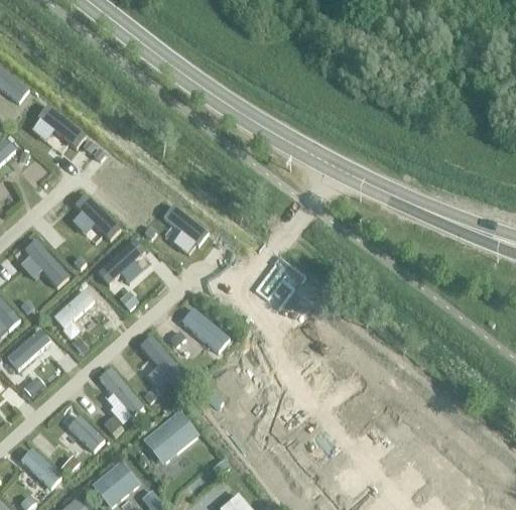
[(0,163),(17,147),(7,137),(0,143),(0,163)]
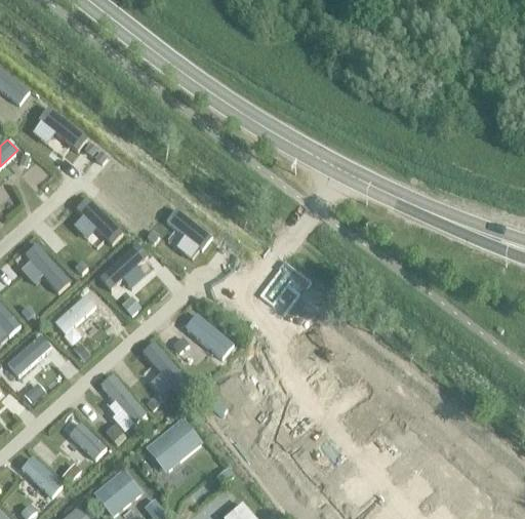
[(79,211),(113,241),(122,230),(88,201),(79,211)]
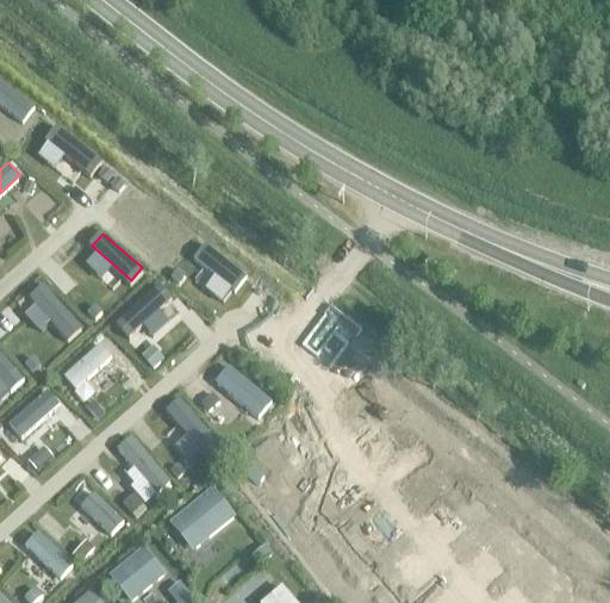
[(156,288),(122,323),(134,335),(168,300),(156,288)]
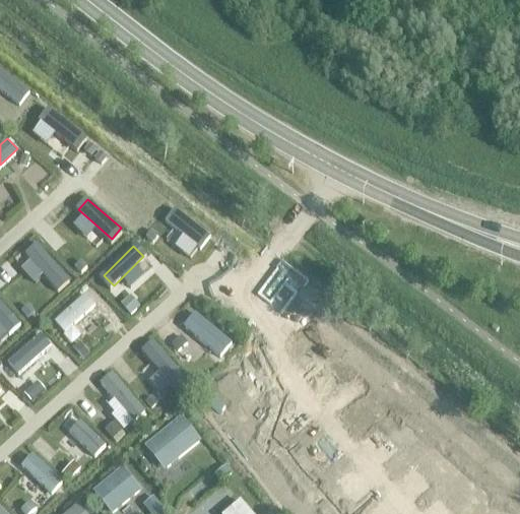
[(33,257),(58,286),(68,277),(43,248),(33,257)]
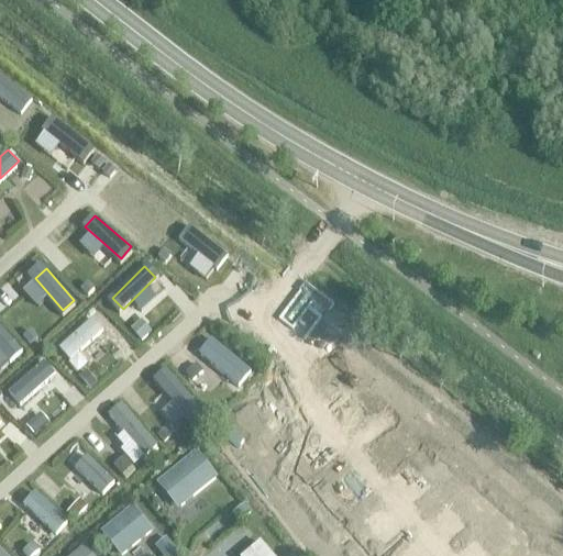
[(91,315),(58,344),(69,356),(102,326),(91,315)]
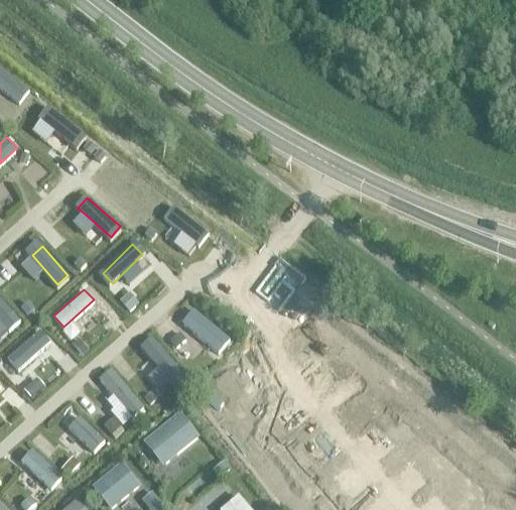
[(0,320),(7,329),(18,319),(0,298),(0,320)]
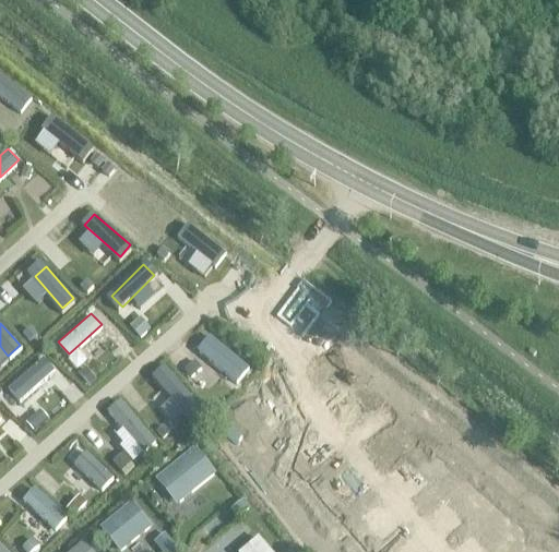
[(200,346),(237,376),(247,364),(211,334),(200,346)]
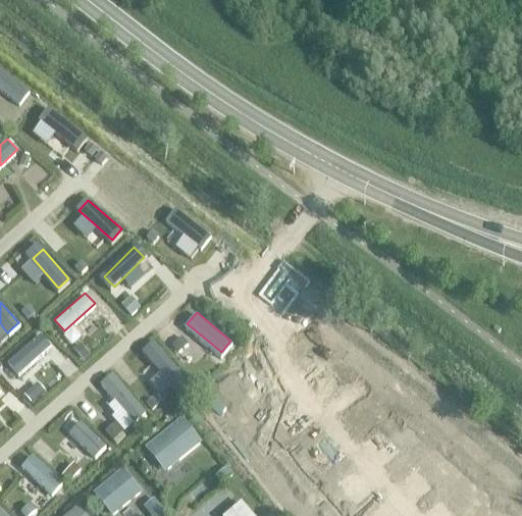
[(32,340),(1,367),(11,378),(41,351),(32,340)]
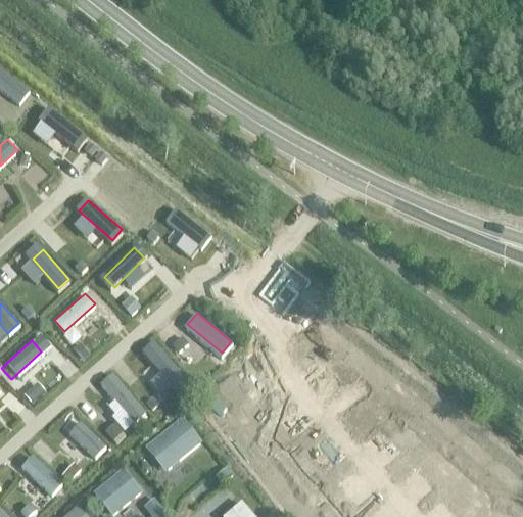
[(148,355),(174,385),(184,377),(158,346),(148,355)]
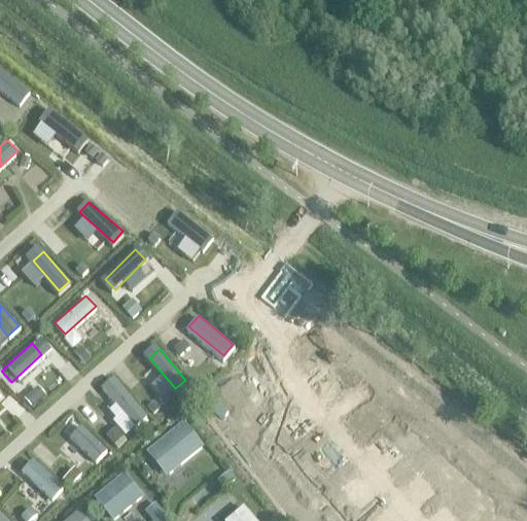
[(109,394),(135,424),(145,415),(119,385),(109,394)]
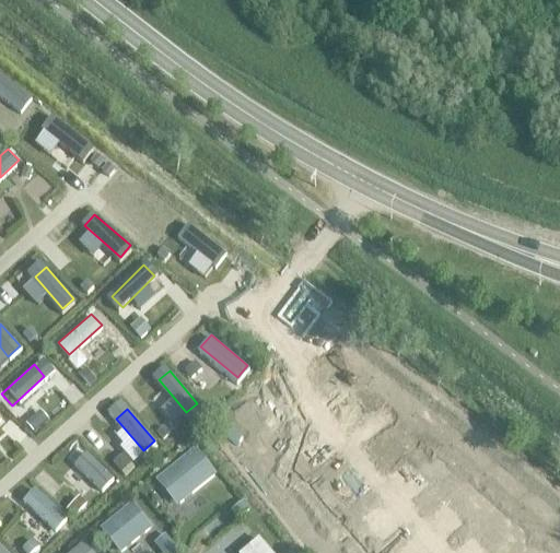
[(164,413),(153,423),(162,433),(163,433),(166,436),(176,428),(173,424),(164,413)]
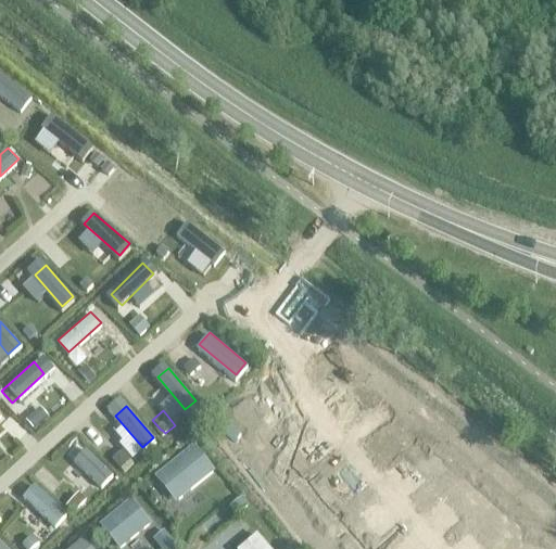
[(74,459),(100,485),(112,474),(85,448),(74,459)]
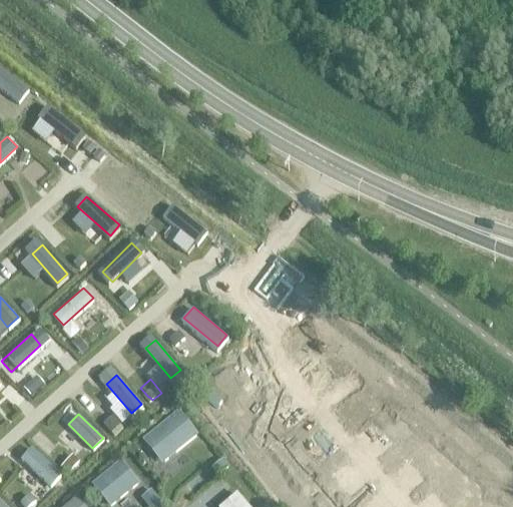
[(130,451),(144,466),(183,431),(169,416),(130,451)]
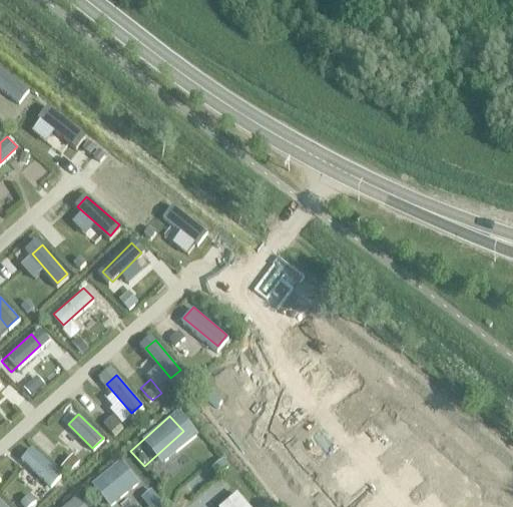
[(20,454),(50,482),(58,473),(28,445),(20,454)]
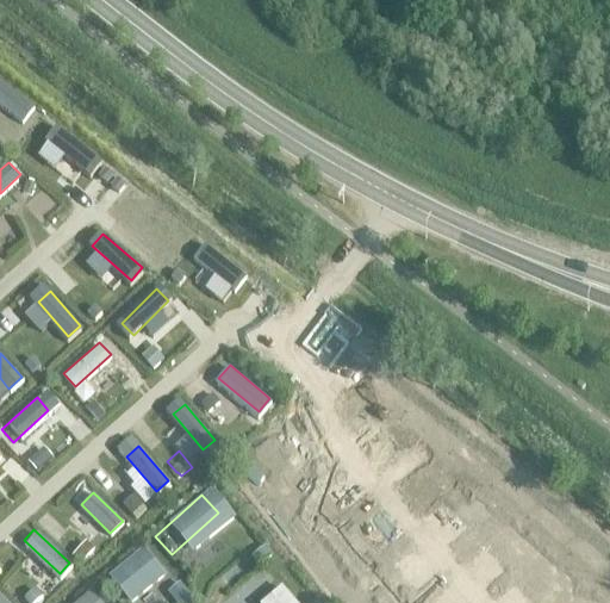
[(99,586),(113,602),(117,602),(162,564),(145,545),(99,586)]
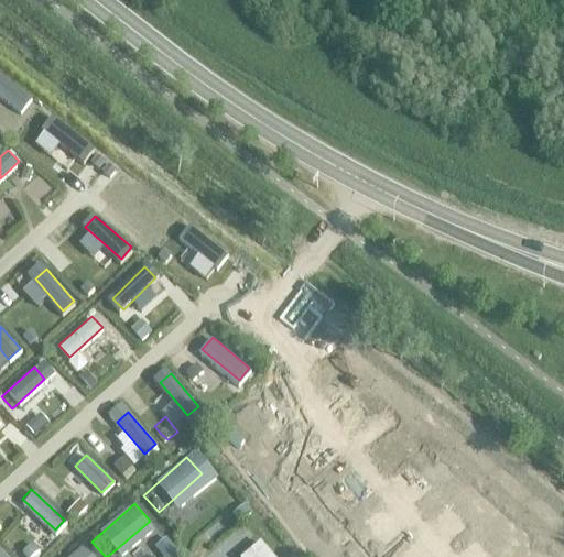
[(250,556),(275,556),(266,545),(250,556)]
